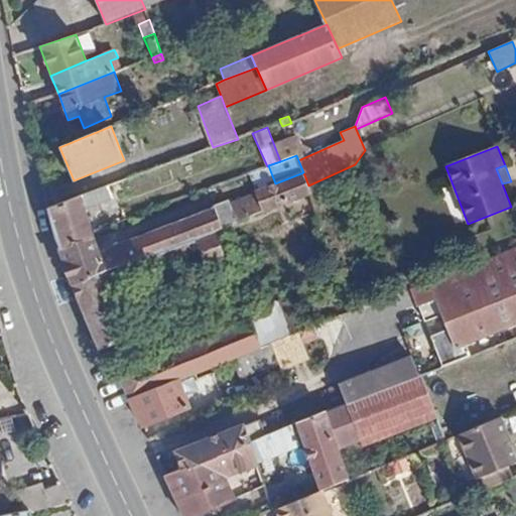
[(262,213),(311,195),(308,185),(303,172),(275,183),(215,209),(222,226),(261,211),(262,213)]
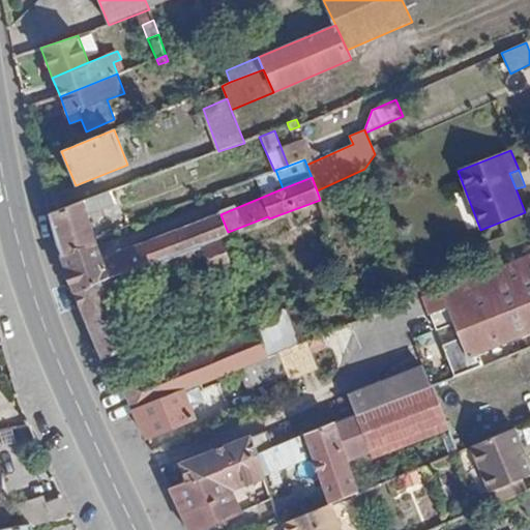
[(58,246),(62,256),(97,243),(96,239),(85,201),(50,213),(58,246)]
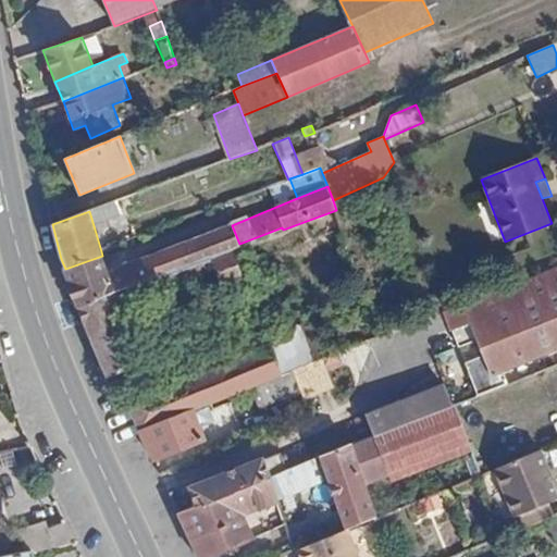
[(234,251),(242,248),(239,244),(232,225),(108,270),(102,256),(65,269),(63,270),(77,307),(158,275),(160,284),(234,251)]
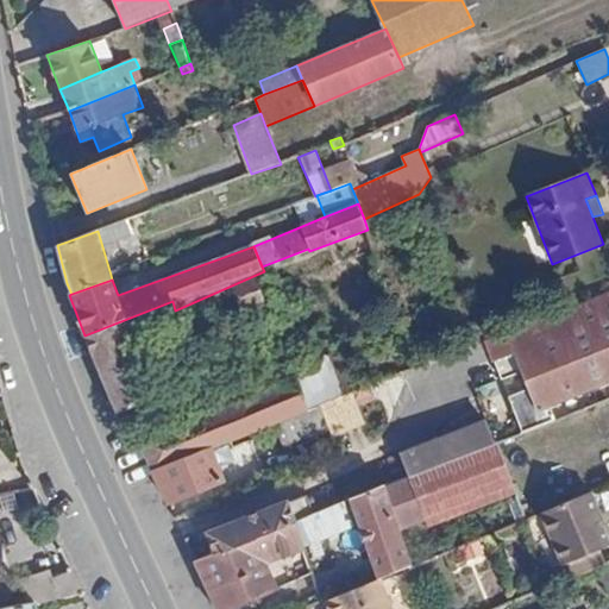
[(118,414),(125,409),(151,399),(138,364),(149,359),(142,338),(180,322),(184,339),(268,308),(256,275),(175,311),(173,301),(85,336),(118,414)]
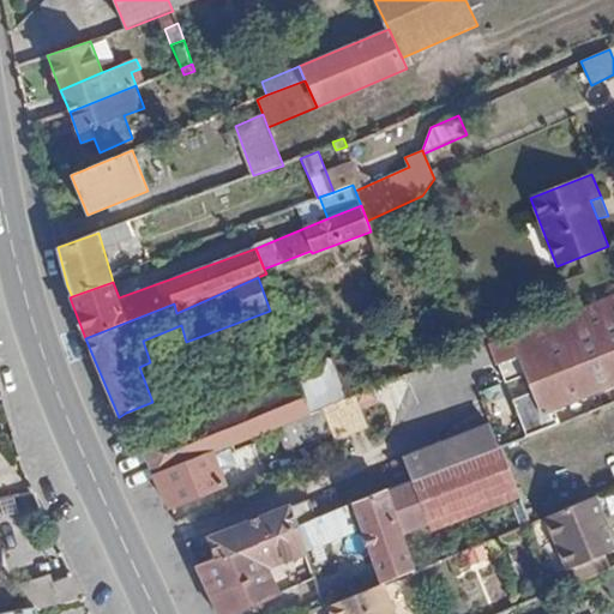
[(613,294),(498,339),(491,343),(528,438),(559,427),(552,409),(613,385),(613,294)]
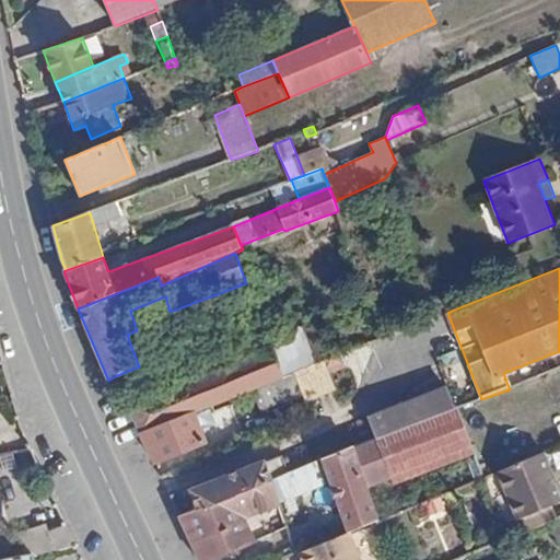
[(447,313),(454,310),(448,294),(427,304),(431,317),(447,313)]
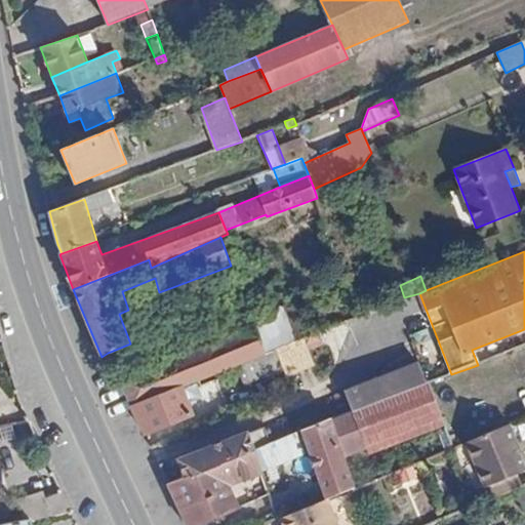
[(177,333),(186,354),(214,341),(205,322),(177,333)]
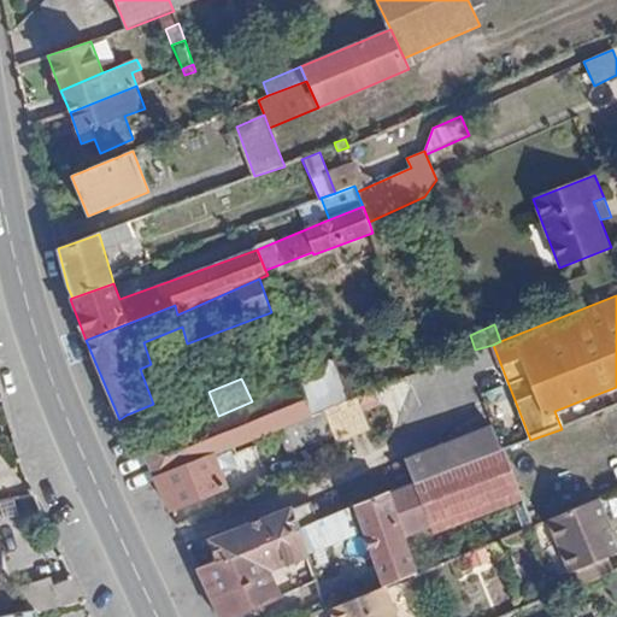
[(157,480),(216,456),(277,430),(313,416),(299,382),(252,401),(218,416),(141,447),(157,480)]
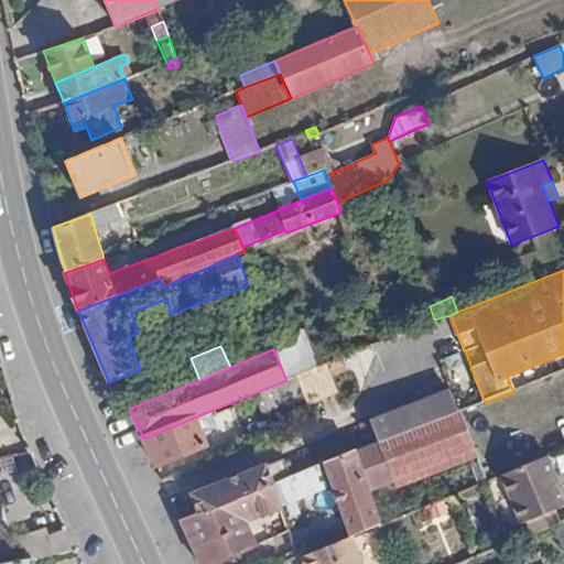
[(347,371),(342,357),(296,377),(305,398),(308,404),(338,392),(333,377),(347,371)]
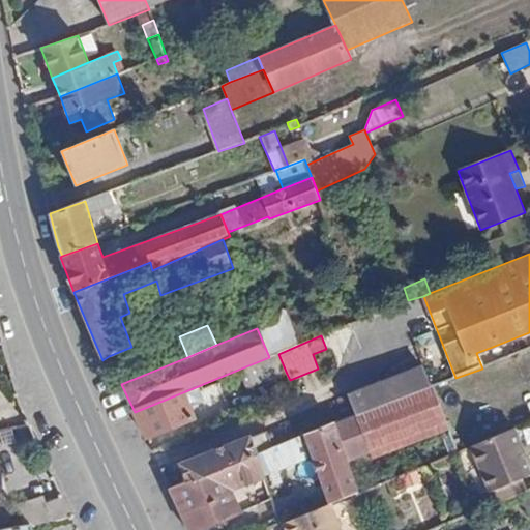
[(287,374),(278,354),(269,357),(238,370),(246,390),(287,374)]
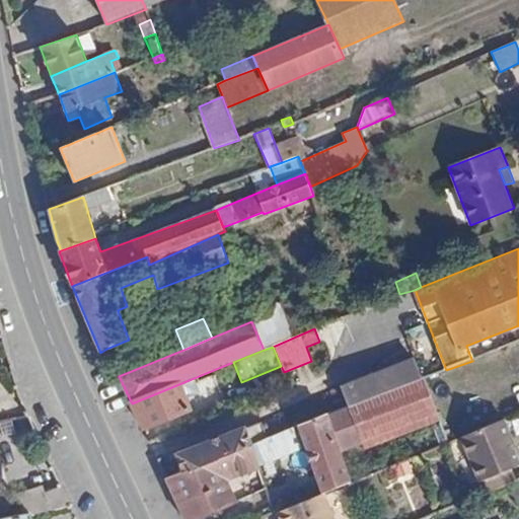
[(341,387),(349,408),(422,379),(415,360),(341,387)]
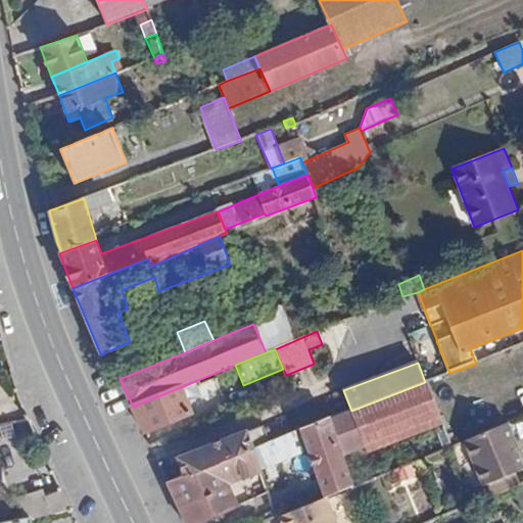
[(351,411),(365,446),(371,461),(447,432),(427,382),(425,382),(351,411)]
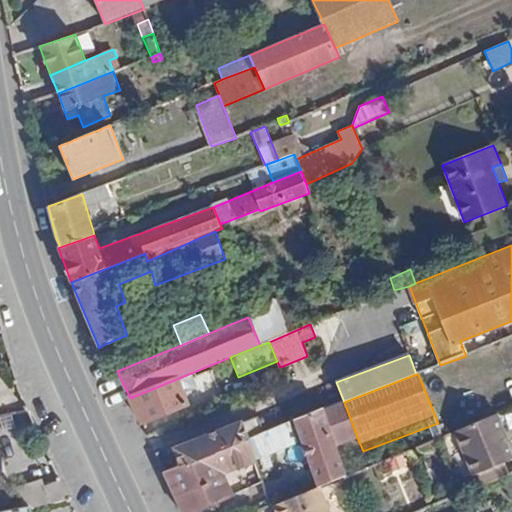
[(130,398),(141,423),(188,403),(179,378),(130,398)]
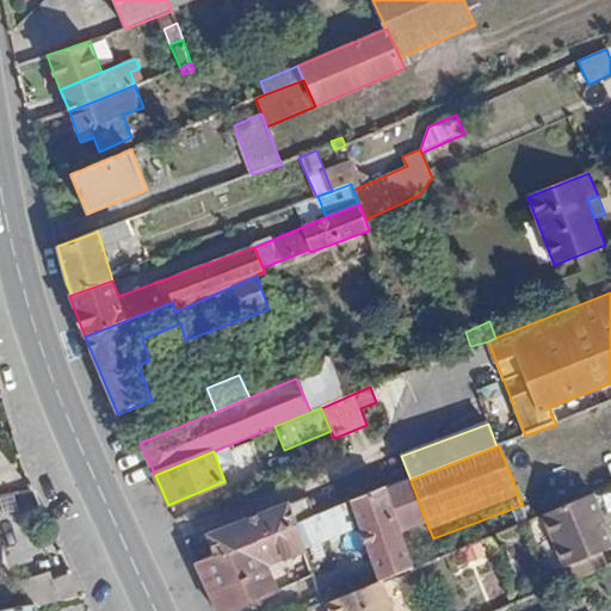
[(360,528),(380,580),(415,567),(402,531),(426,522),(411,480),(405,481),(352,503),(360,528)]
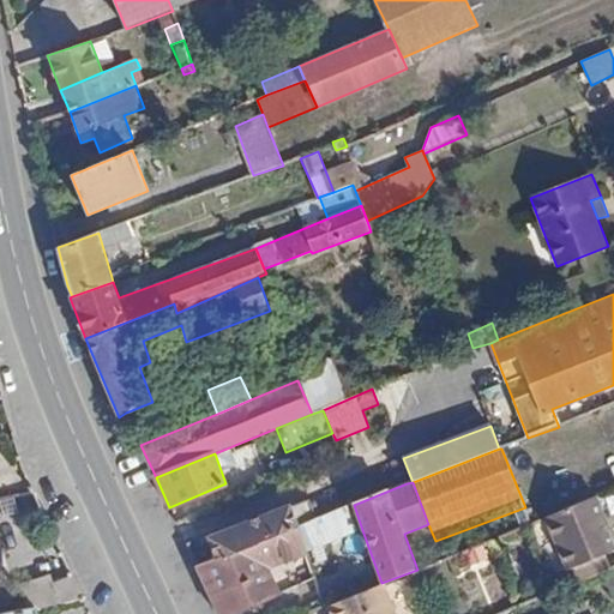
[(596,497),(547,517),(566,570),(613,551),(613,549),(603,523),(606,522),(596,497)]
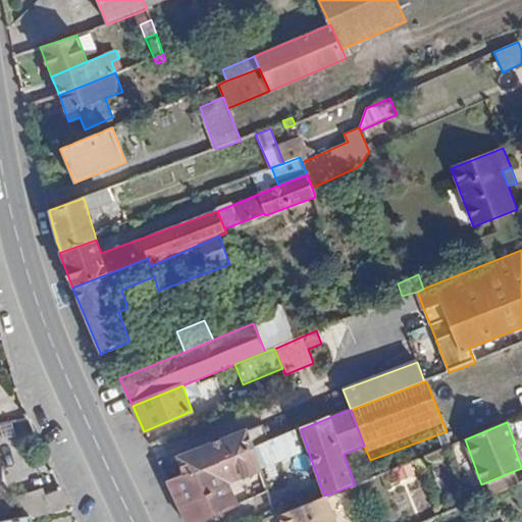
[(184,473),(252,447),(269,439),(263,423),(177,456),(184,473)]
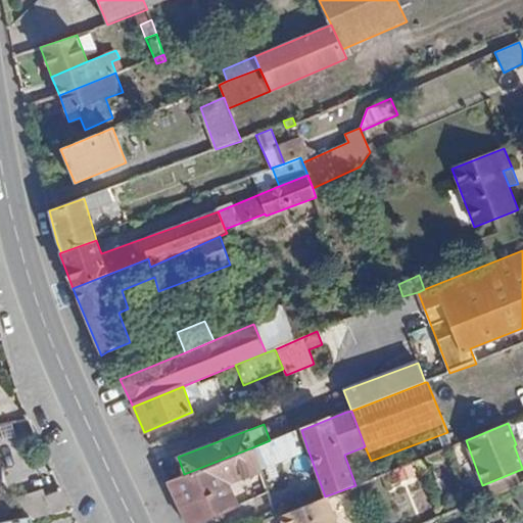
[(252,447),(259,471),(308,452),(301,430),(270,440),(252,447)]
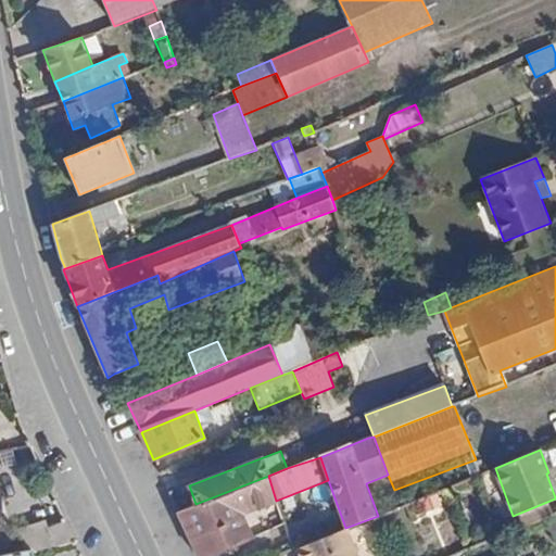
[(197,555),(214,555),(256,536),(255,534),(244,513),(276,501),(268,476),(196,504),(177,513),(197,555)]
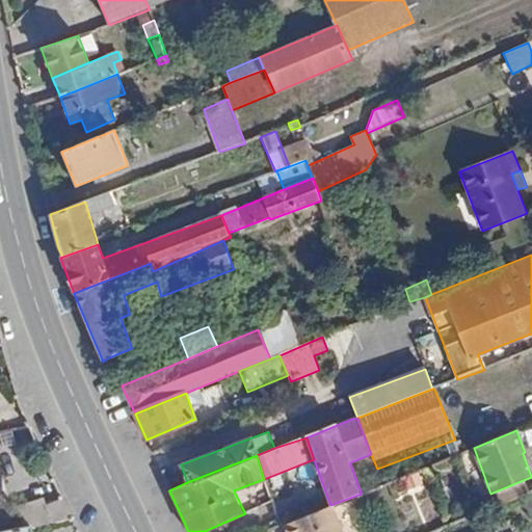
[(341,531),(330,505),(284,525),(287,531),(341,531)]
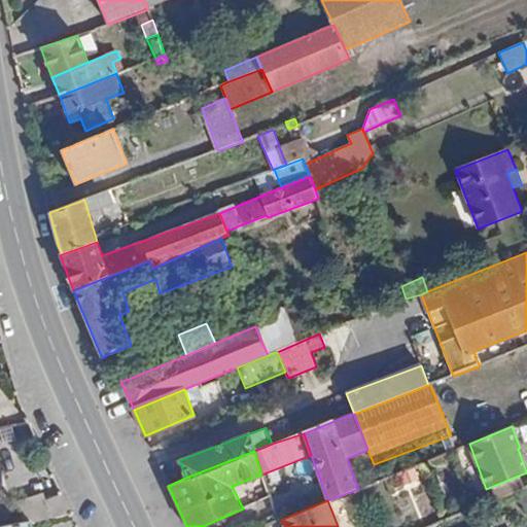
[(344,526),(355,526),(348,511),(339,516),(344,526)]
